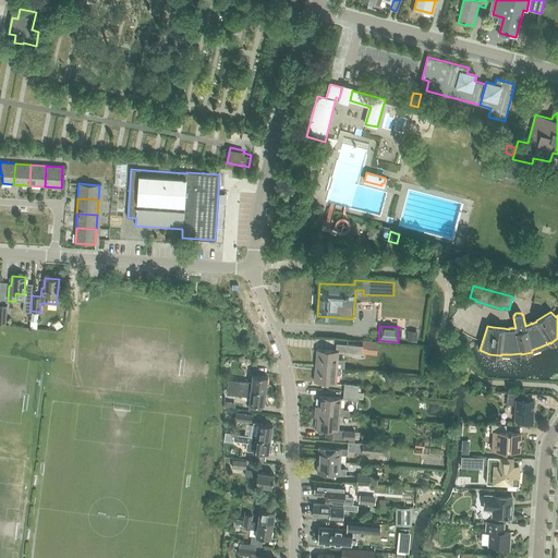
[(408,331),(408,340),(416,341),(417,332),(408,331)]
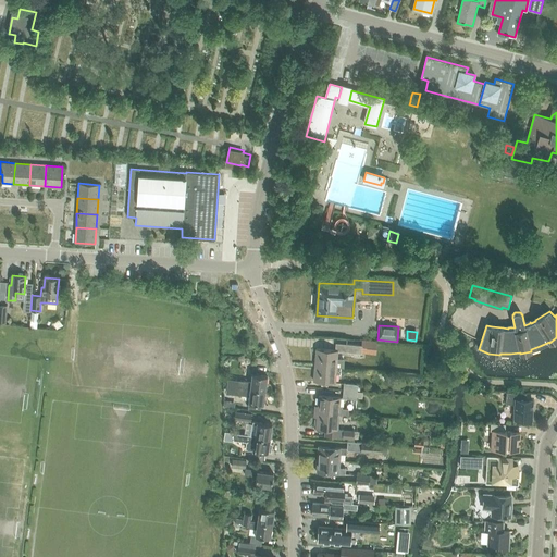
[(375,355),(376,342),(361,341),(361,346),(335,344),(335,350),(317,348),(314,364),(336,367),(344,368),(344,359),(337,359),(337,350),(346,351),(360,354),(375,355)]
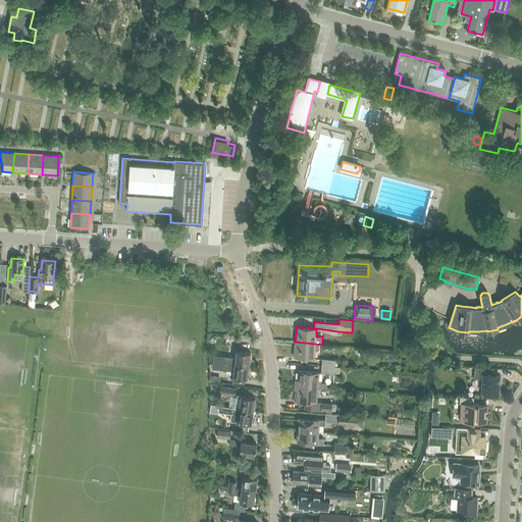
[(314,359),(315,344),(295,342),(294,357),(314,359)]
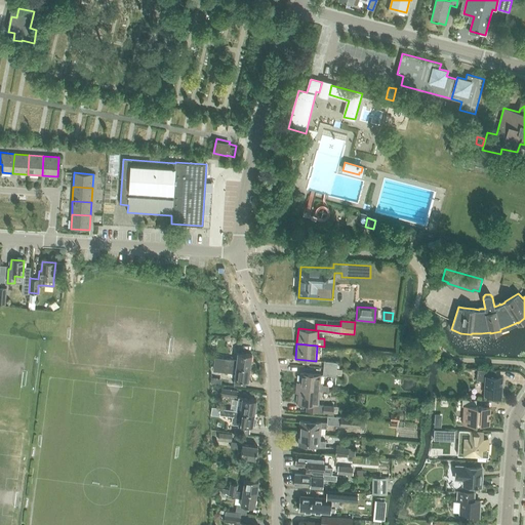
[(224,359),(223,364),(237,366),(250,367),(251,355),(238,353),(237,360),(224,359)]
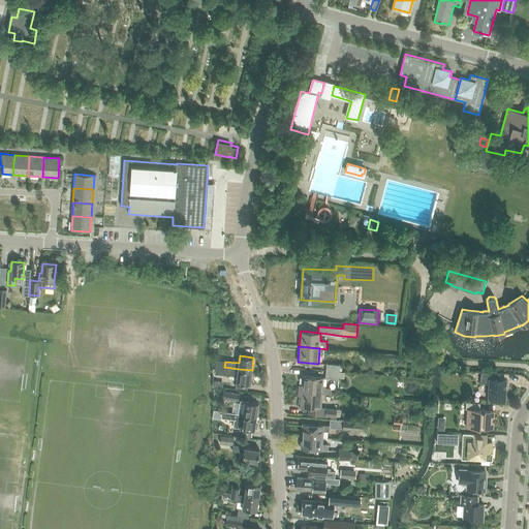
[(325,371),(339,372),(340,365),(327,364),(325,371)]
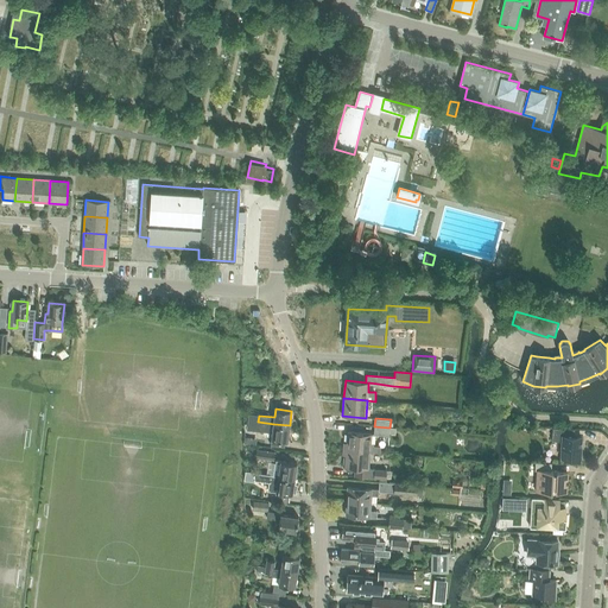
[(258,422),(257,429),(273,430),(272,439),(271,444),(286,445),(286,441),(287,441),(290,425),(274,424),(258,422)]
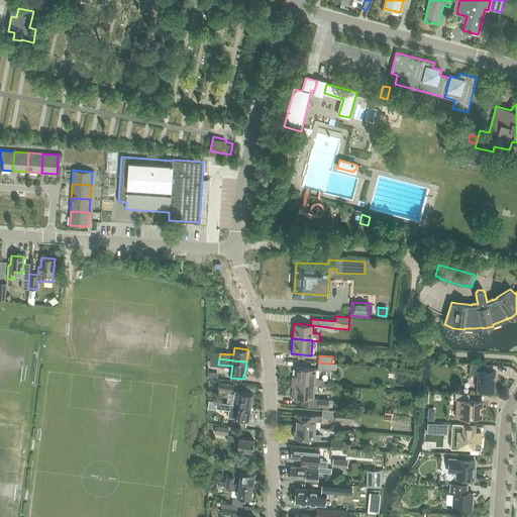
[(494,390),(495,372),(489,372),(489,365),(471,364),(470,375),(479,376),(478,389),(494,390)]
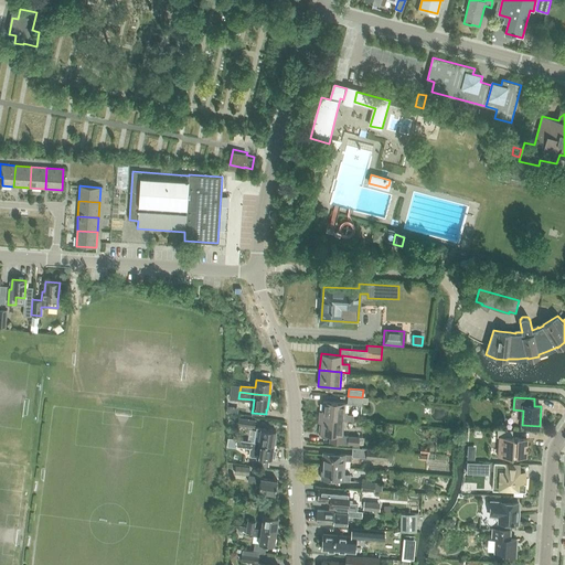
[(323,402),(322,417),(343,419),(353,420),(353,415),(347,415),(347,413),(344,413),(344,403),(323,402)]
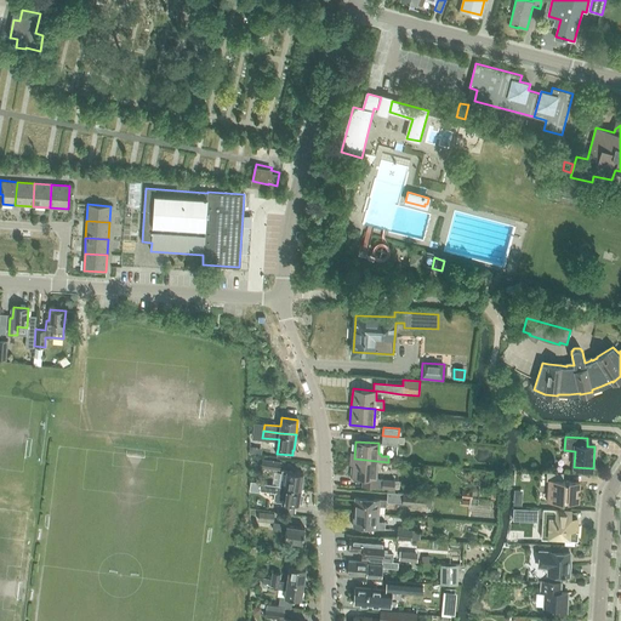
[(279,471),(281,461),(262,459),(261,467),(279,471)]
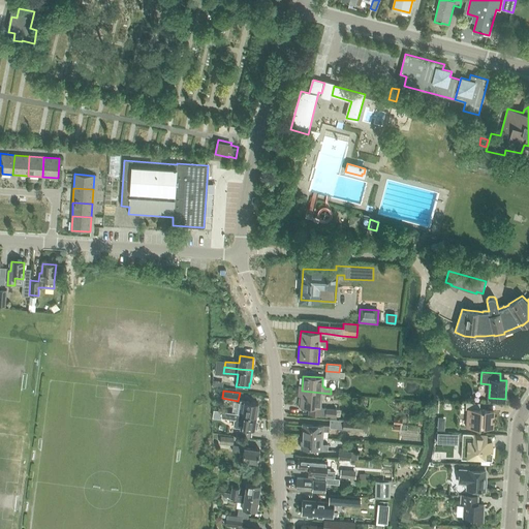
[(302,391),(300,406),(309,407),(309,414),(336,416),(337,409),(320,408),(321,393),(302,391)]
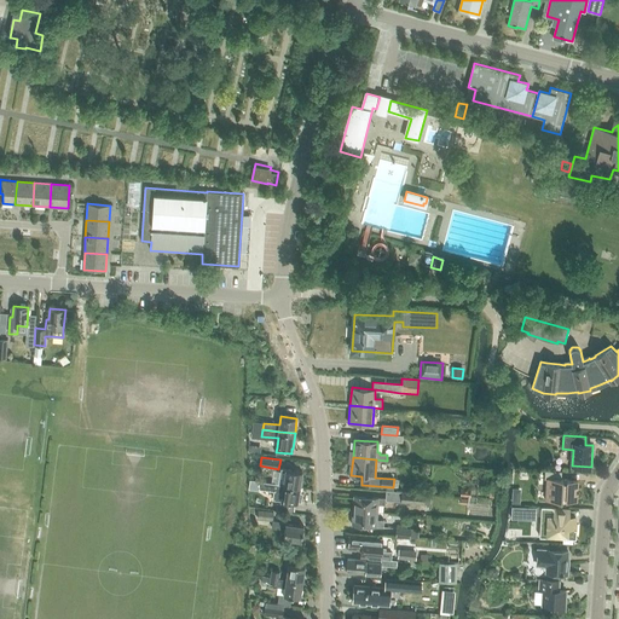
[(281,468),(278,484),(283,485),(300,487),(302,472),(281,468)]
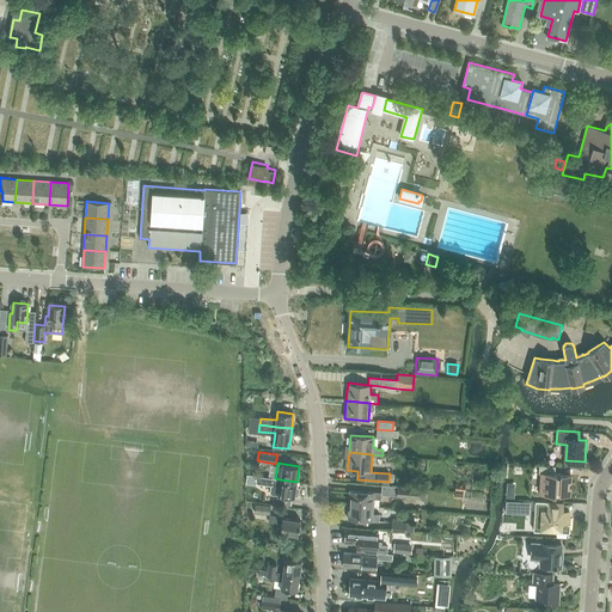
[(570,495),(571,476),(557,475),(557,473),(555,473),(556,466),(539,465),(539,473),(540,473),(539,494),(556,495),(556,494),(570,495)]
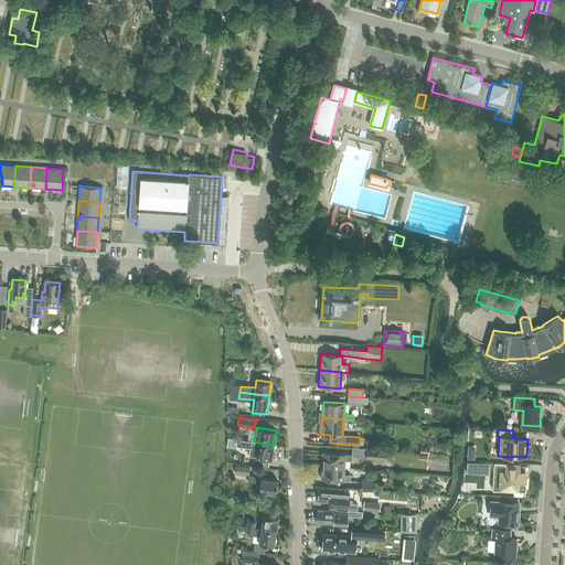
[(272,459),(274,445),(258,443),(256,457),(272,459)]
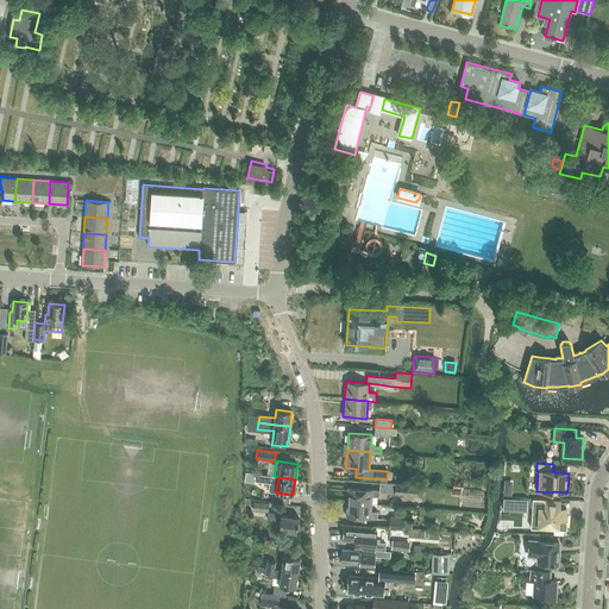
[(422,494),(422,487),(418,485),(395,483),(395,494),(418,495),(418,494),(422,494)]
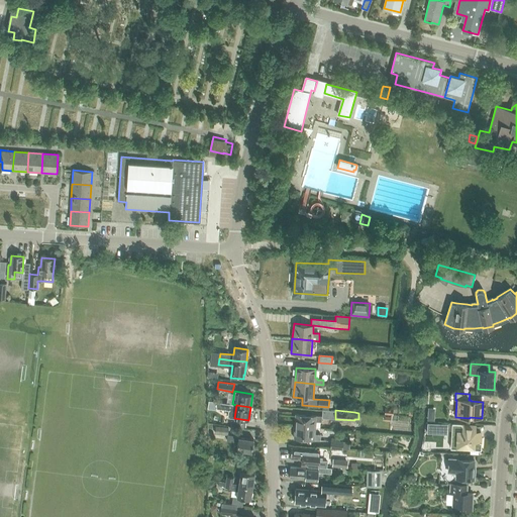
[(295,426),(315,428),(315,421),(321,421),(322,416),(296,414),(295,426)]
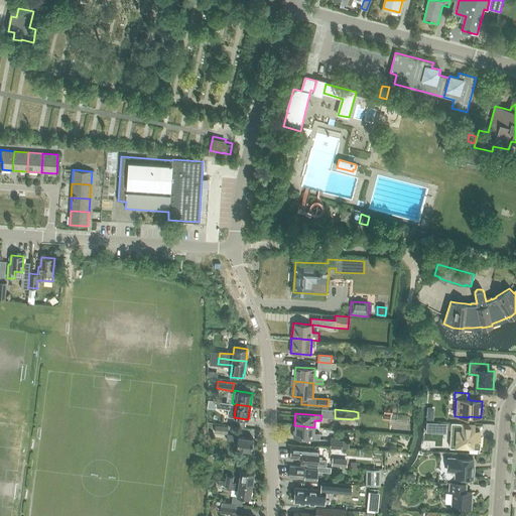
[(426,431),(446,432),(447,423),(426,422),(426,431)]
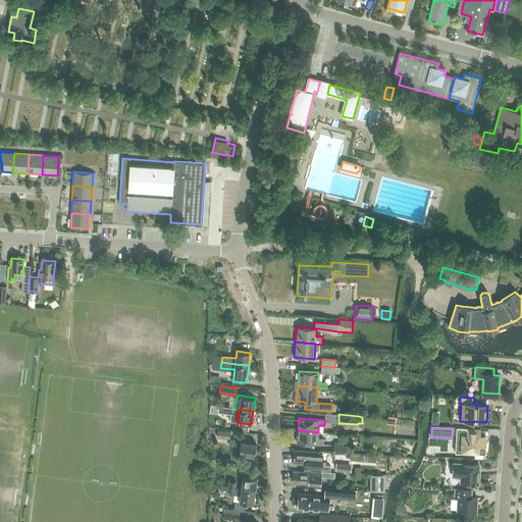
[(484,454),(485,436),(478,435),(479,429),(458,428),(456,452),(484,454)]
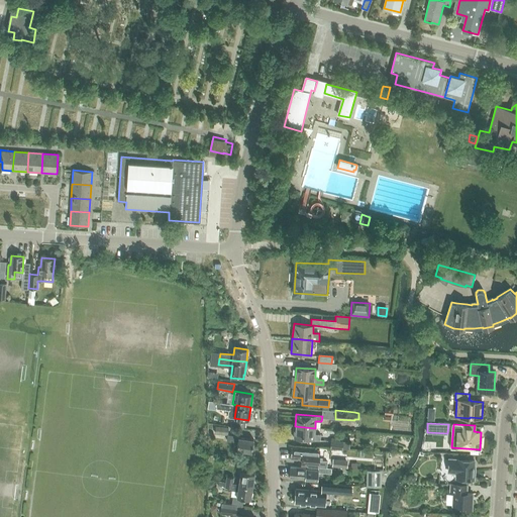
[(251,451),(253,439),(239,437),(239,436),(228,434),(228,427),(216,426),(215,434),(227,436),(227,440),(238,442),(237,449),(251,451)]
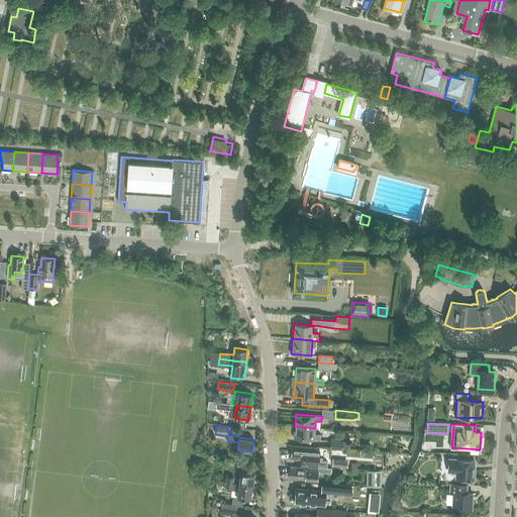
[(315,434),(315,428),(295,426),(294,438),(320,440),(321,434),(315,434)]
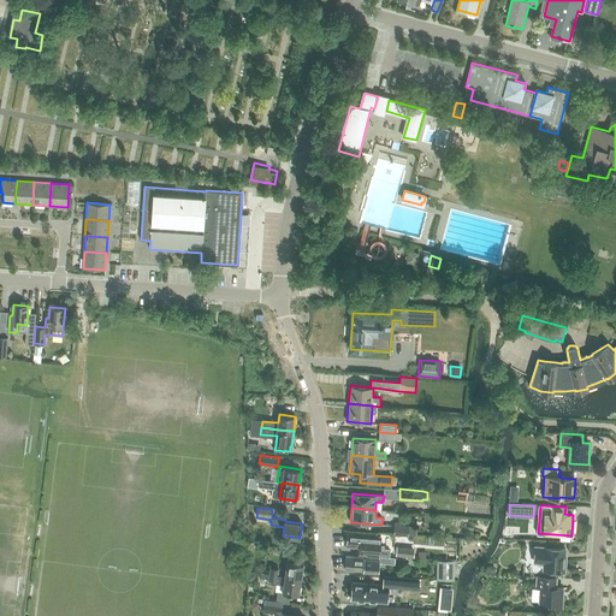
[(416,535),(416,527),(409,527),(409,526),(395,525),(394,533),(408,534),(408,535),(416,535)]
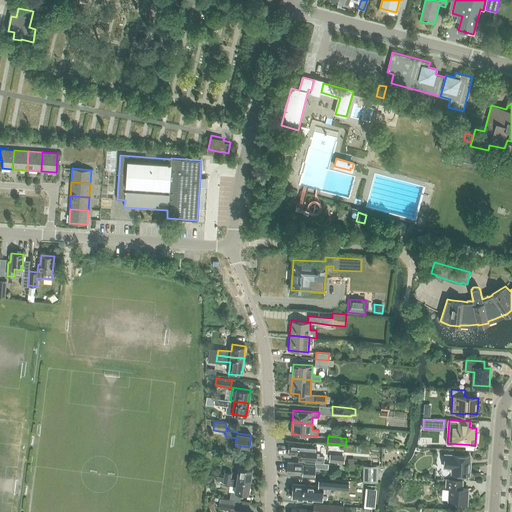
[(299,461),(315,462),(317,446),(312,445),(289,443),(288,453),(300,454),(299,461)]
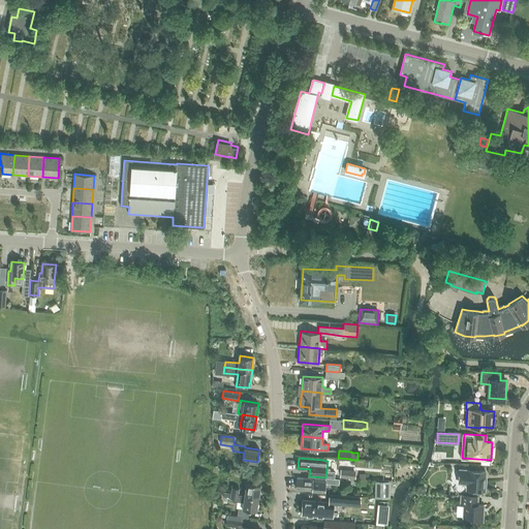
[(33,528),(40,474),(0,469),(0,522),(11,523),(10,528),(33,528)]
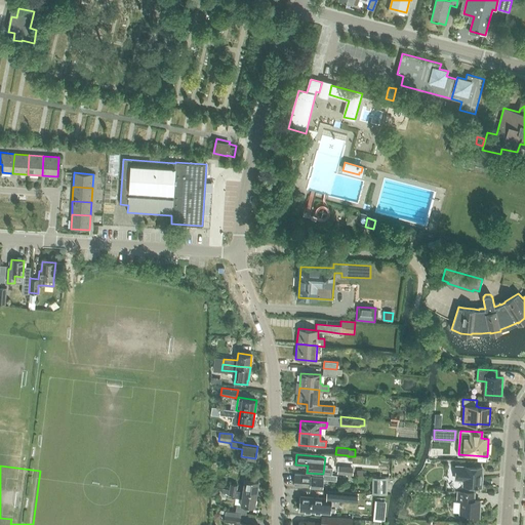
[(353,475),(354,467),(350,467),(337,467),(337,470),(337,474),(353,475)]
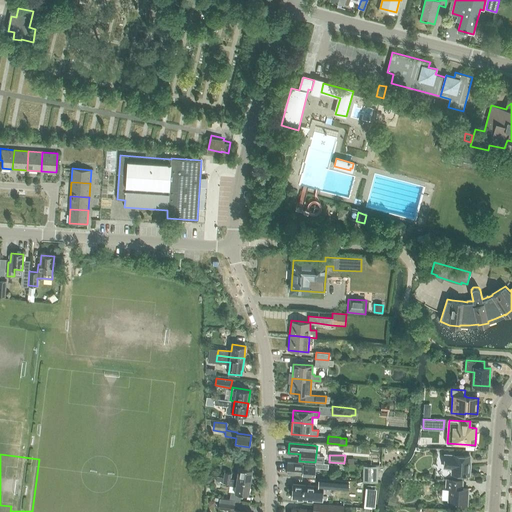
[(470,456),(453,455),(445,455),(444,467),(452,467),(452,473),(464,473),(464,474),(470,474),(470,464),(469,464),(470,456)]
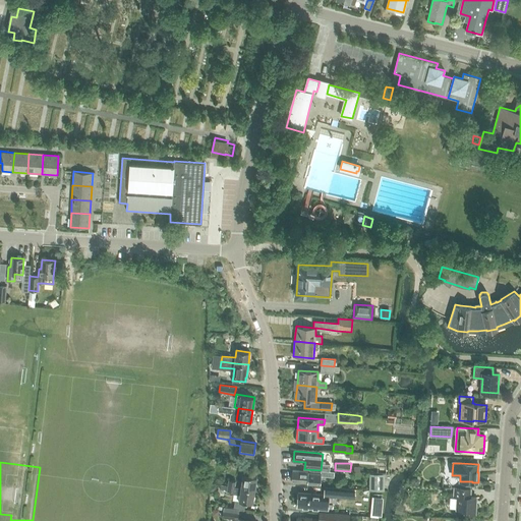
[(321,483),(321,473),(308,472),(293,470),(292,481),(313,483),(321,483)]
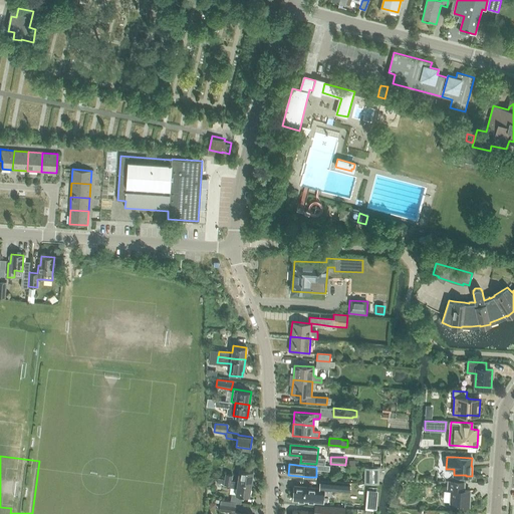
[(240,468),(238,481),(251,483),(253,470),(240,468)]
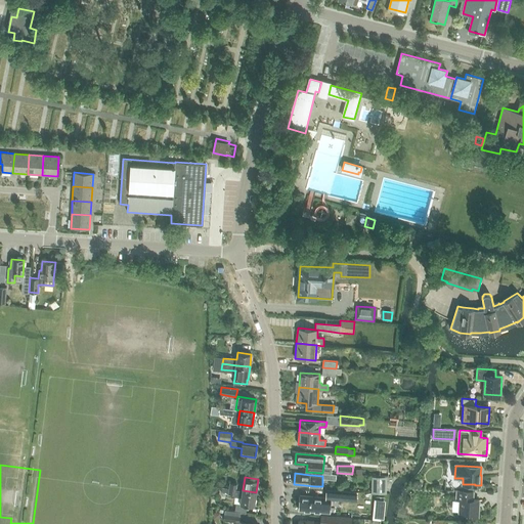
[(372,493),(386,493),(387,477),(372,477),(372,493)]
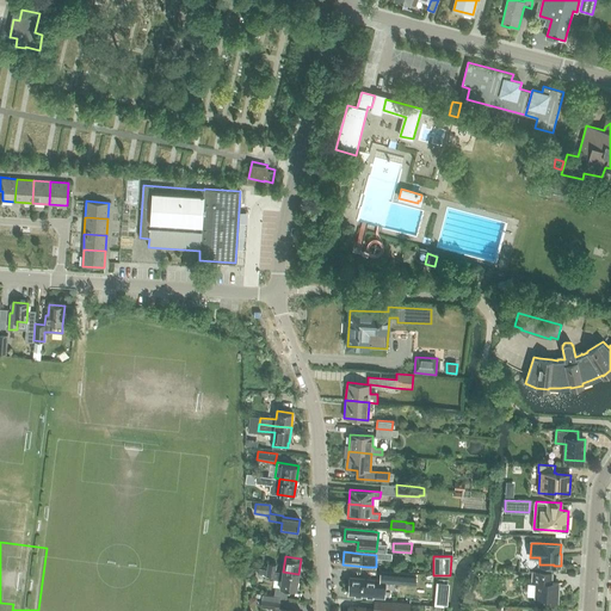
[(266,571),(266,575),(275,576),(275,578),(282,579),(281,587),(275,587),(273,596),(288,598),(289,588),(296,590),(298,574),(283,572),(276,571),(267,569),(266,571)]
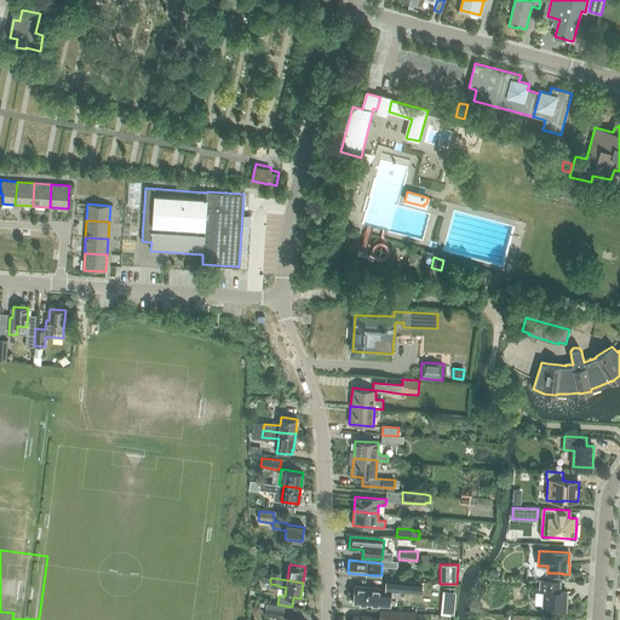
[(354,586),(352,604),(390,607),(391,589),(423,591),(424,583),(388,580),(388,589),(354,586)]
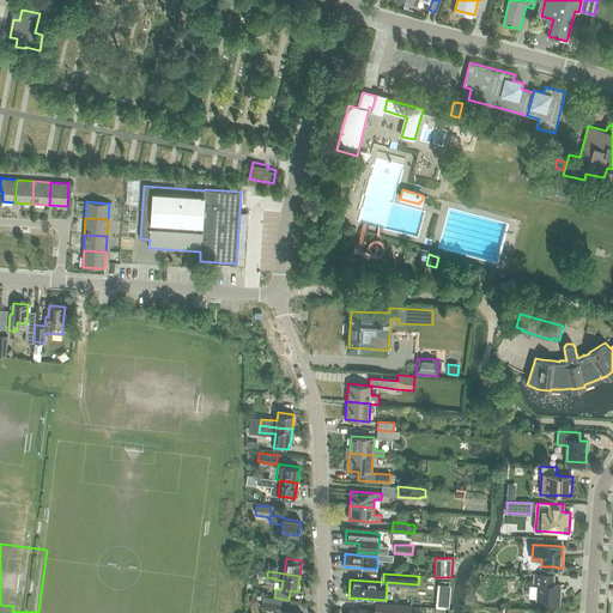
[(559,604),(560,586),(553,586),(553,576),(535,575),(535,584),(539,586),(538,600),(548,600),(548,604),(559,604)]
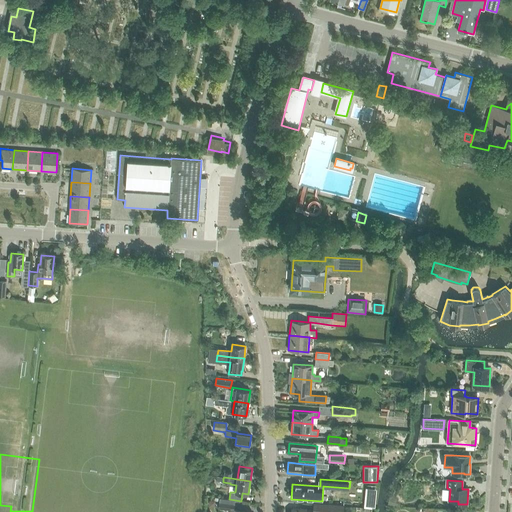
[(390,496),(388,503),(396,505),(397,498),(390,496)]
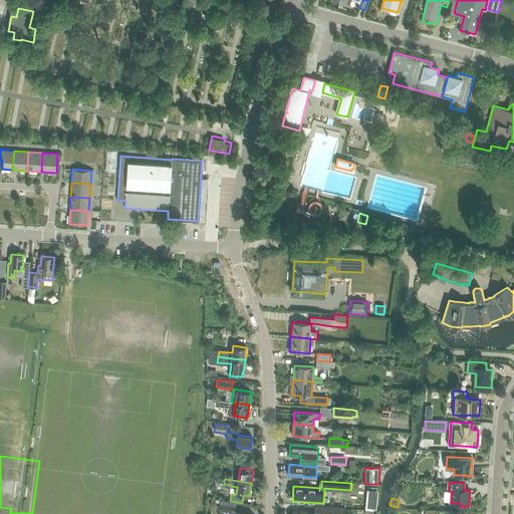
[(234,513),(235,508),(236,503),(220,500),(219,510),(234,513)]
